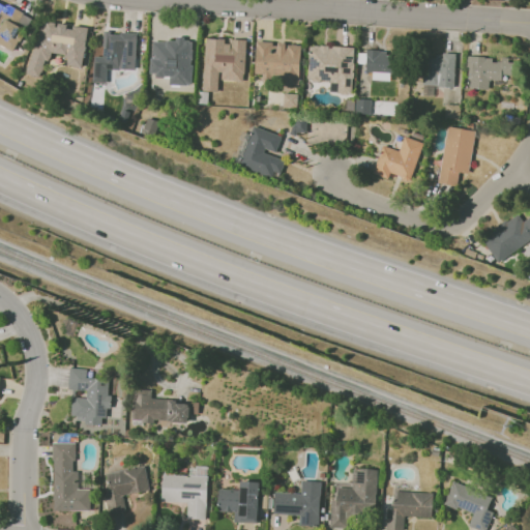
[(0,41),(0,8),(7,13),(10,7),(24,15),(7,46),(0,41)]
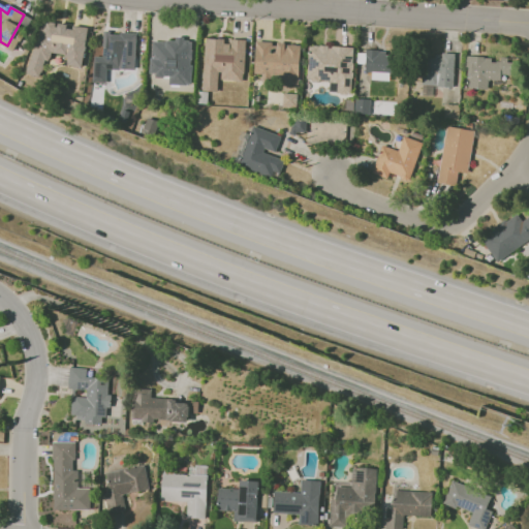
[(43,24),(88,31),(85,67),(67,64),(67,59),(52,56),(45,74),(29,69),(43,24)]
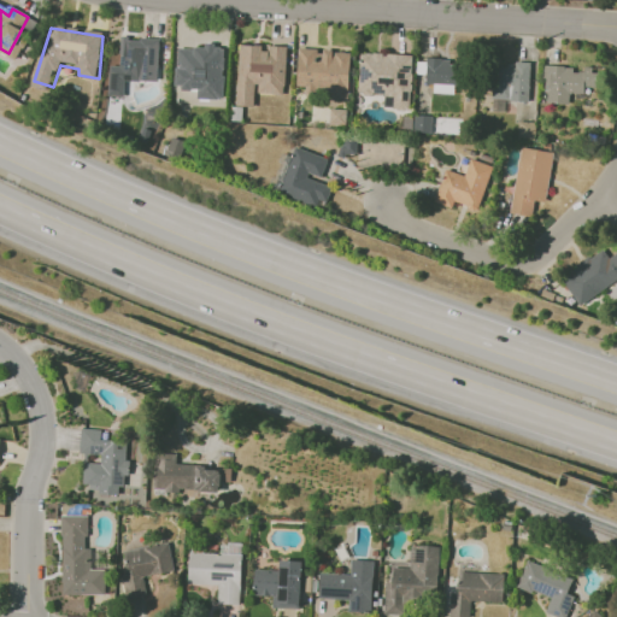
[(159,39),(159,57),(140,56),(139,80),(123,78),(123,94),(111,94),(113,54),(122,54),(122,40),(141,40),(141,37),(159,39)]
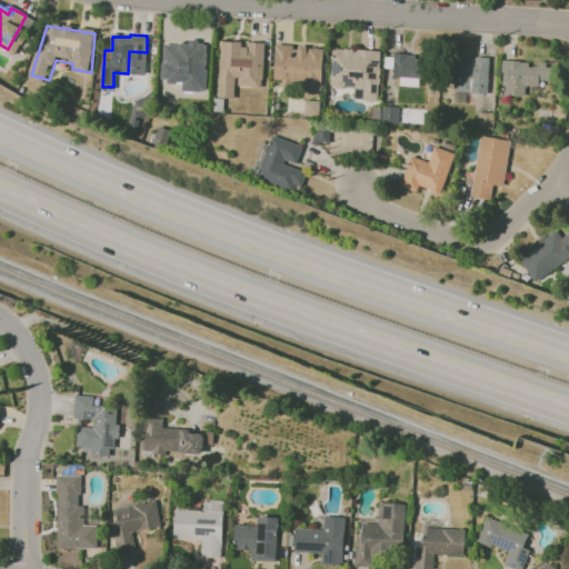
[(166,39),(176,39),(176,40),(190,41),(190,46),(202,47),(201,65),(165,62),(166,39)]
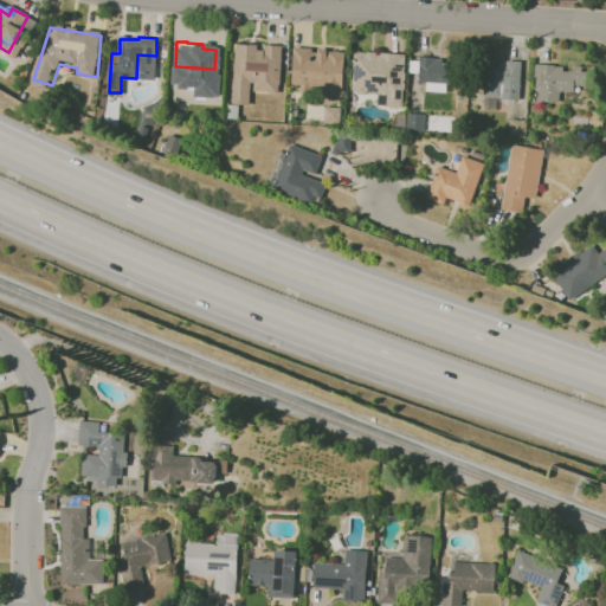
[(237,43),(259,44),(259,50),(263,50),(264,45),(282,46),(279,92),(256,91),(257,82),(249,82),(247,103),(234,103),(237,43)]
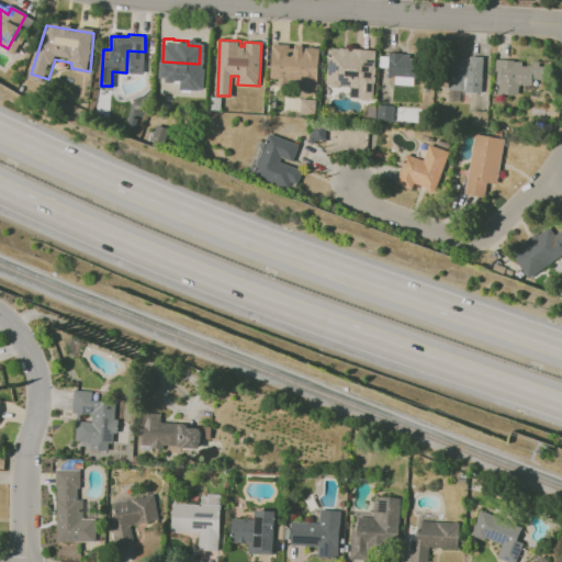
[(274,47),(319,49),(318,91),(303,90),(303,77),(273,76),(274,47)]
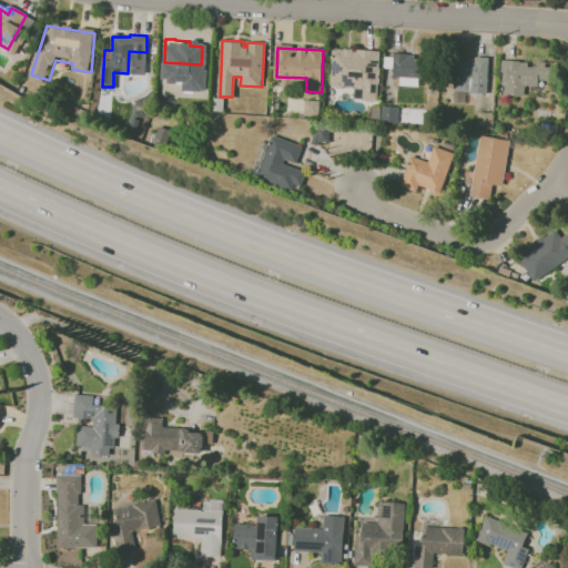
[(333,49),(379,52),(377,101),(362,100),(363,89),(331,87),(333,49)]
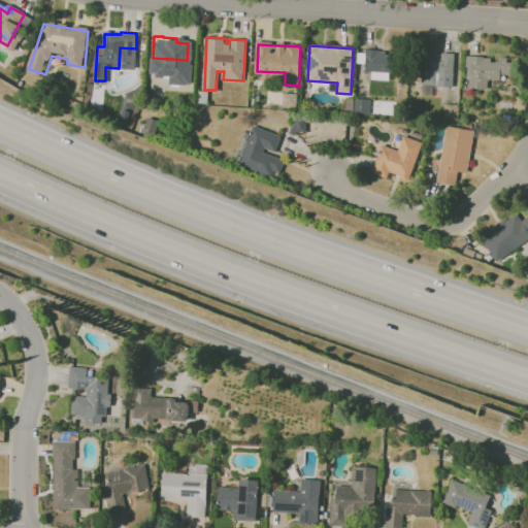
[(365,50),(378,51),(378,56),(402,58),(401,74),(364,71),(365,50)]
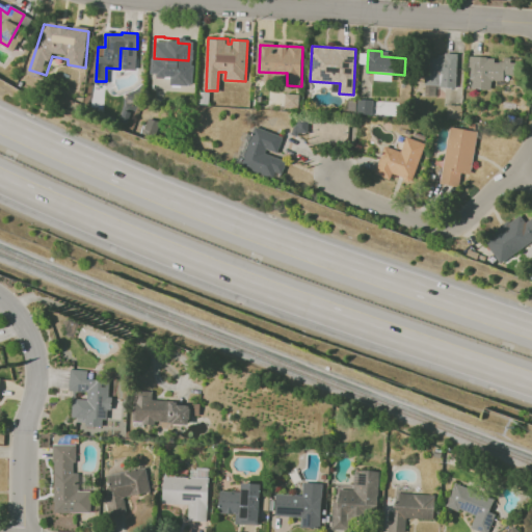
[(456,54),(454,87),(424,85),(426,58),(436,59),(437,55),(444,55),(445,53),(456,54)]
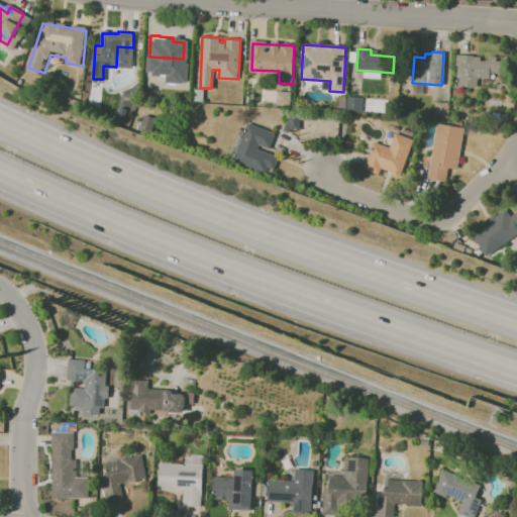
[(460,55),(459,86),(477,87),(477,79),(490,79),(490,71),(513,72),(513,57),(460,55)]
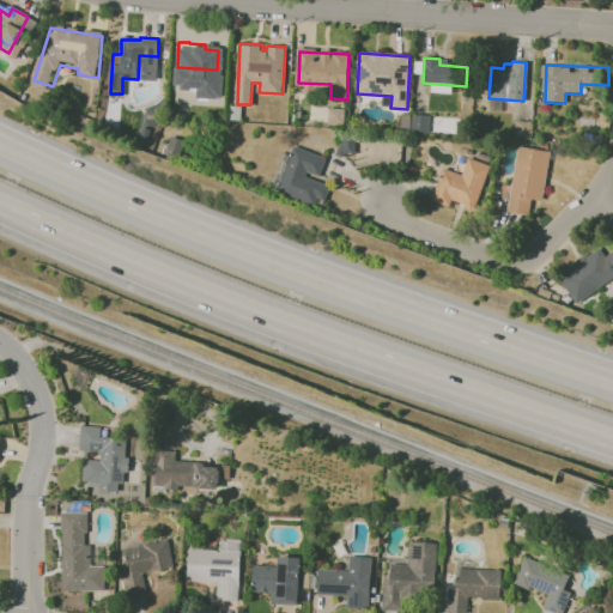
[(343,123),(344,109),(328,108),(327,123),(343,123)]
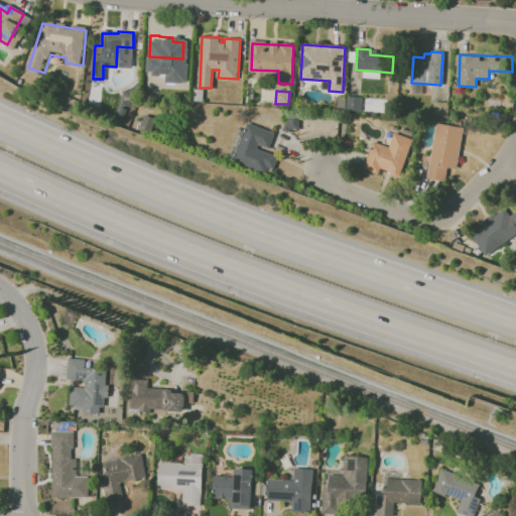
[(360,110),(360,97),(350,97),(349,109),(360,110)]
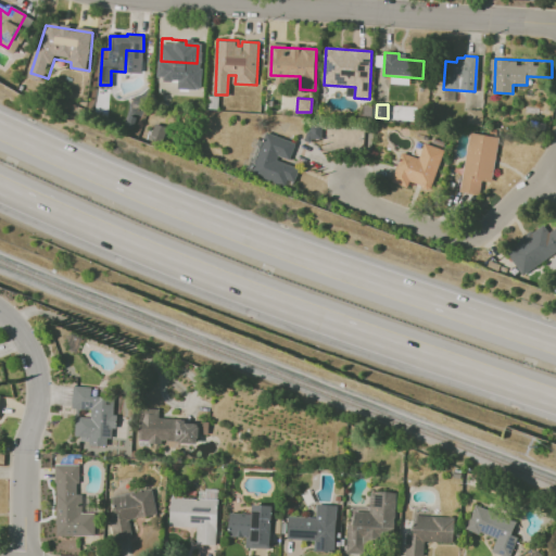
[(294,143),(265,133),(250,174),(289,188),(297,166),(288,163),(294,143)]
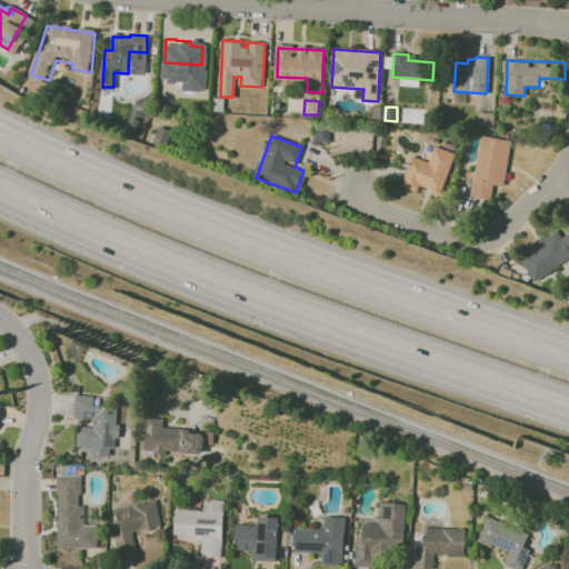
[(509,140),(479,136),(470,197),(490,200),(492,186),(503,187),(509,140)]
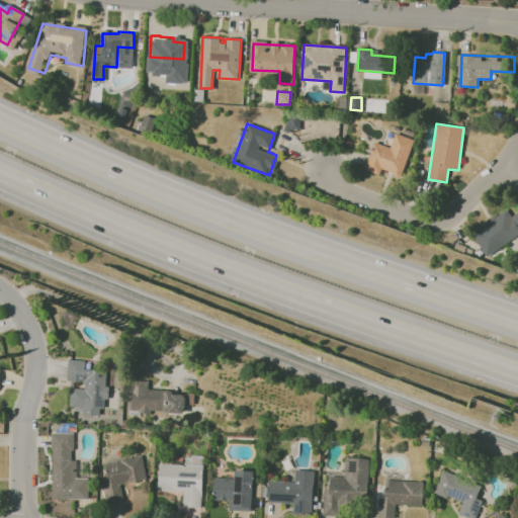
[(401,176),(413,140),(395,134),(390,148),(373,142),(364,169),(379,175),(380,170),(401,176)]
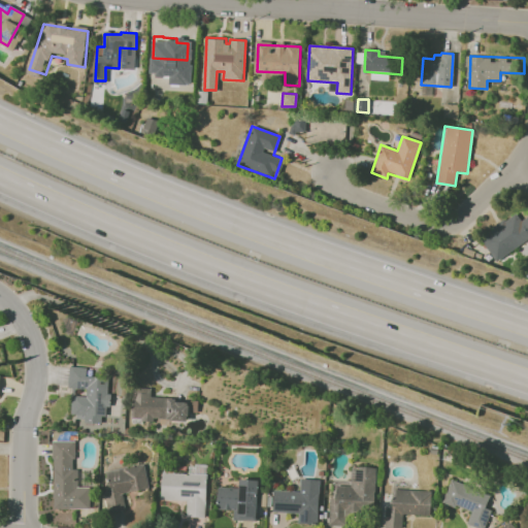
[(527,238),(527,215),(520,221),(515,213),(479,236),(494,261),(527,238)]
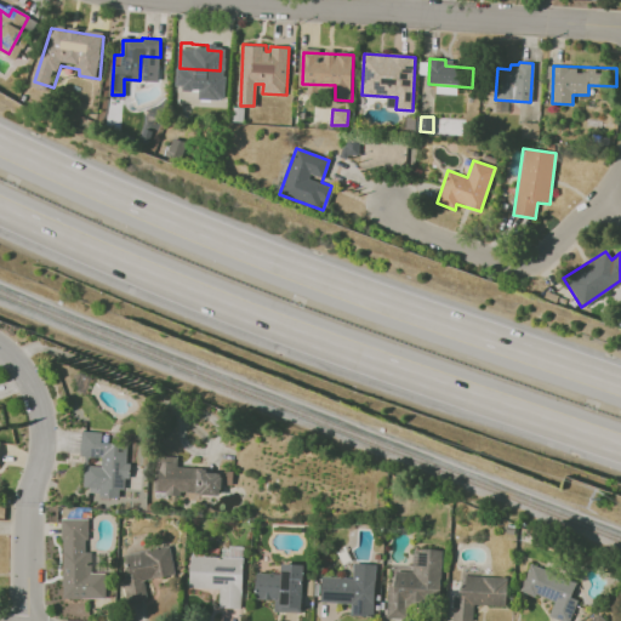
[(101,433),(81,431),(79,456),(84,456),(81,486),(89,488),(89,493),(100,494),(100,499),(118,500),(119,490),(123,490),(124,478),(129,478),(130,463),(125,463),(126,445),(100,443),(101,433)]
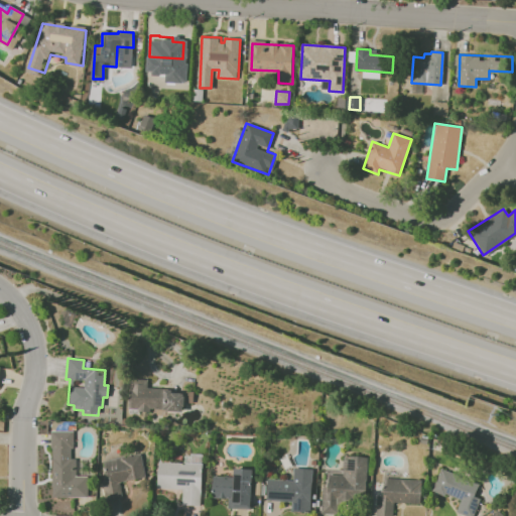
[(146,387),(163,388),(163,389),(171,389),(171,392),(180,392),(180,393),(182,393),(182,396),(183,396),(183,406),(182,406),(181,411),(165,410),(165,409),(149,408),(148,411),(137,410),(137,408),(128,408),(128,407),(127,407),(129,378),(147,379),(146,387)]
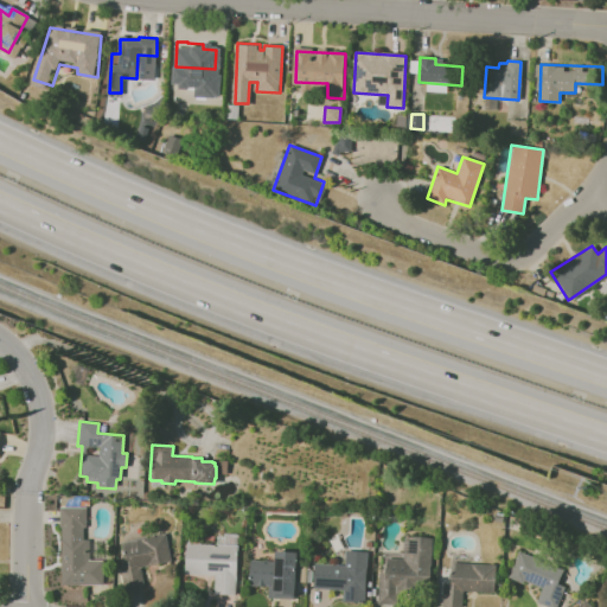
[(227,460),(225,474),(217,473),(218,460),(227,460)]
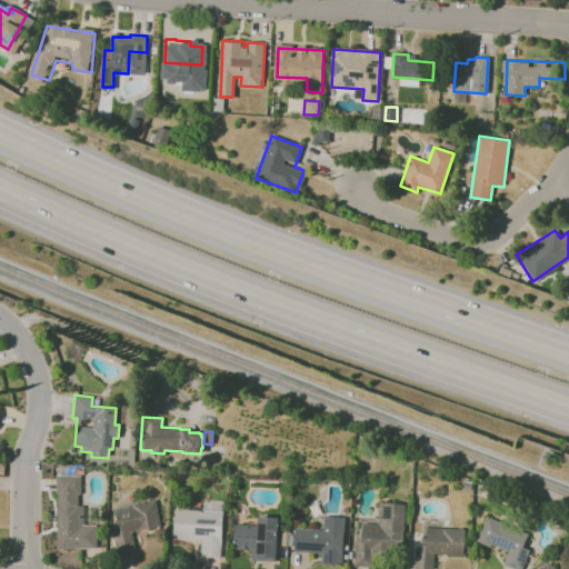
[(80,475),(55,475),(55,495),(57,495),(56,548),(96,548),(96,525),(82,525),(82,506),(77,506),(77,493),(80,493),(80,475)]
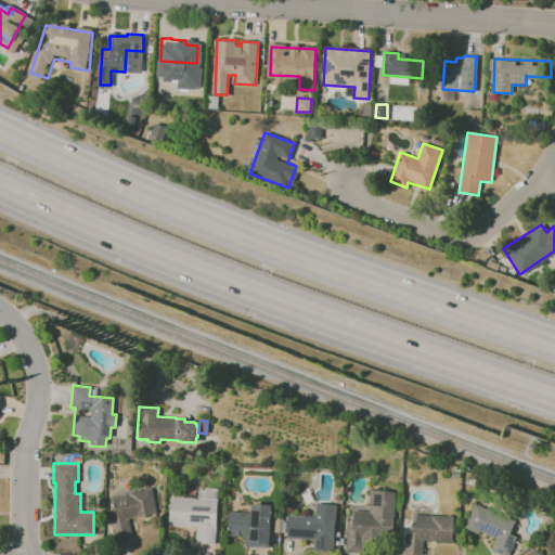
[(151,487),(110,495),(114,515),(108,516),(113,539),(131,536),(128,518),(156,513),(151,487)]
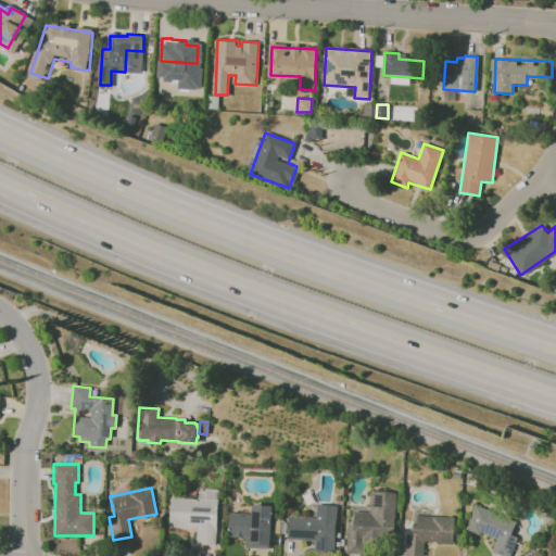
[(395,492),(369,490),(368,506),(349,505),(345,553),(363,554),(363,546),(382,547),(383,538),(392,538),(395,492)]
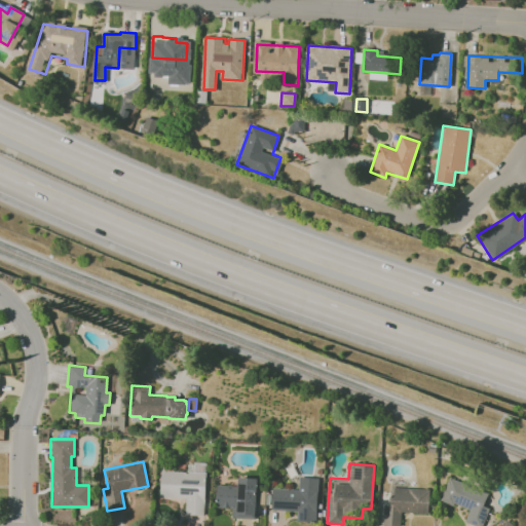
[(205,473),(202,516),(184,515),(185,498),(159,497),(160,470),(205,473)]
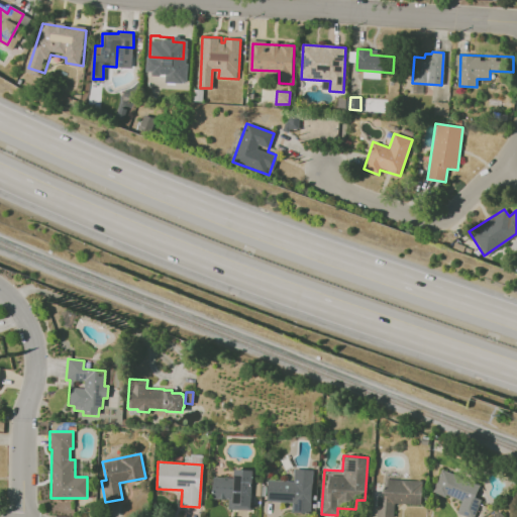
[(252,470),(249,510),(227,509),(227,499),(211,498),(212,477),(232,478),(233,469),(252,470)]
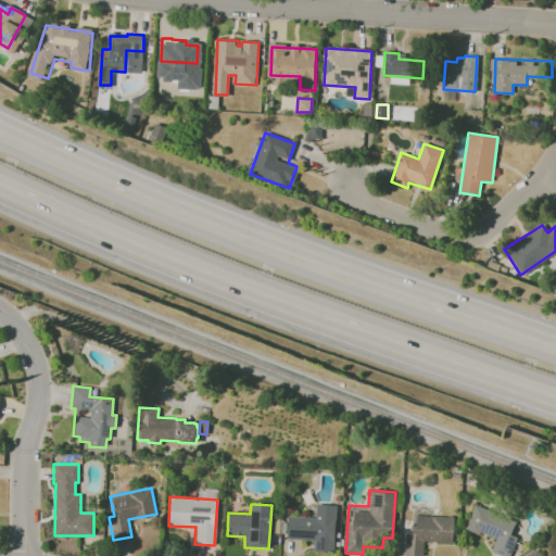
[(336,505),(316,504),(315,518),(287,516),(286,539),(314,540),(313,551),(333,552),(336,505)]
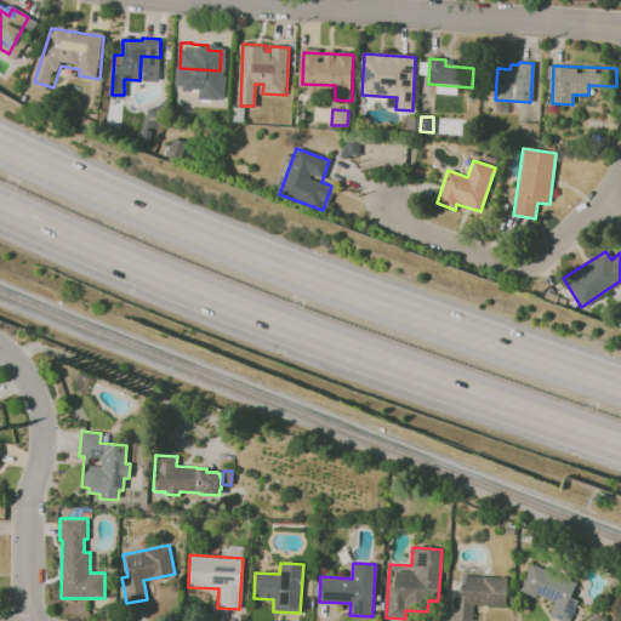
[(575,582),(569,597),(576,600),(567,620),(559,620),(547,616),(553,602),(535,594),(534,597),(519,591),(528,570),(529,570),(531,564),(575,582)]
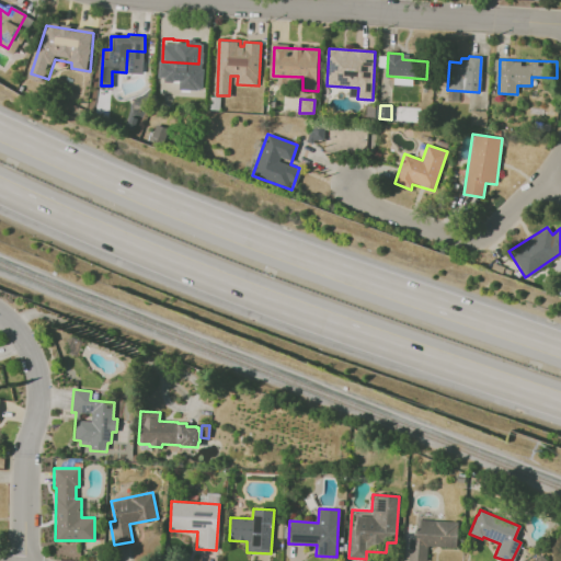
[(457,522),(455,548),(427,546),(426,560),(408,560),(409,539),(415,539),(416,519),(457,522)]
